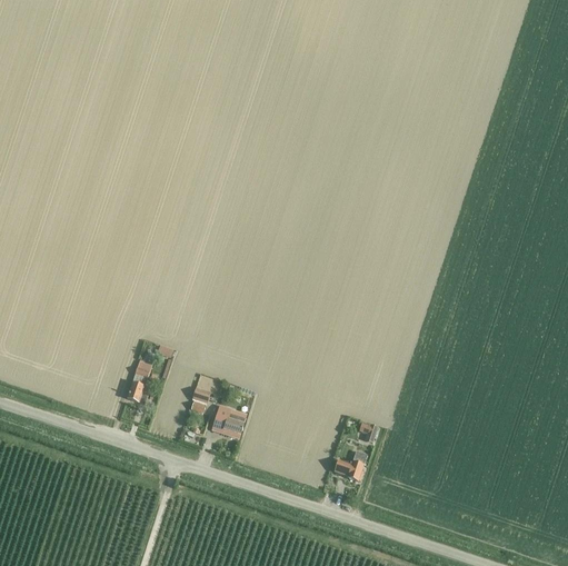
[(159,344),(157,350),(171,356),(173,349),(159,344)]
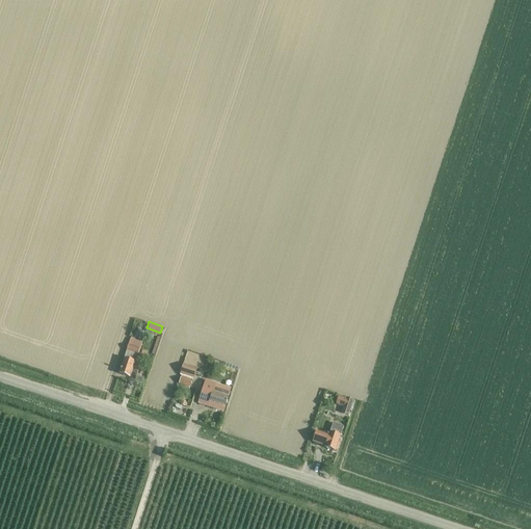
[(132,366),(140,341),(130,338),(118,372),(134,376),(137,368),(132,366)]
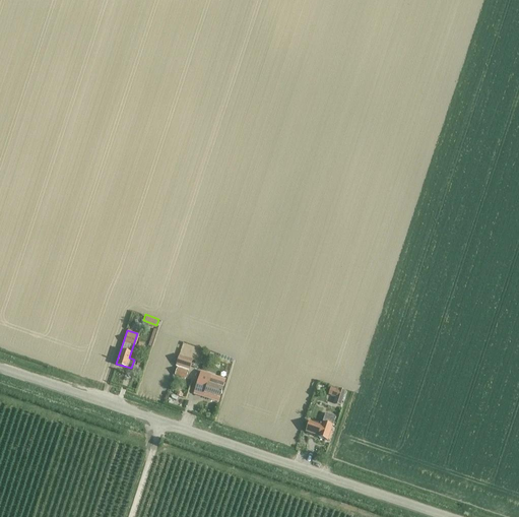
[(178,353),(175,364),(189,368),(192,358),(178,353)]
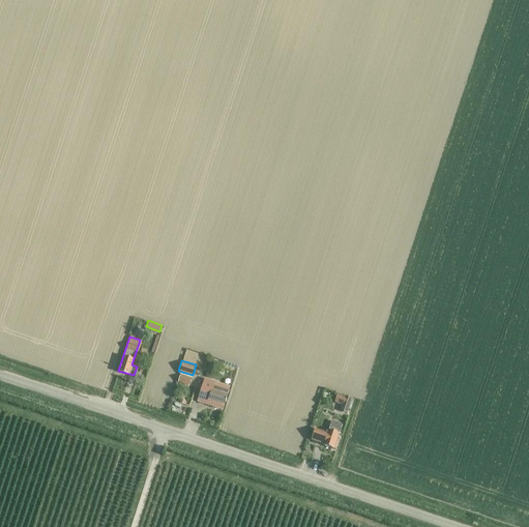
[(188,384),(189,378),(180,375),(178,380),(188,384)]
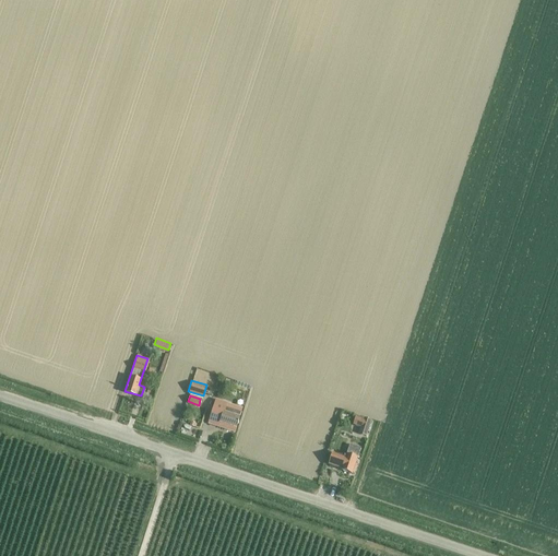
[(214,399),(206,422),(218,425),(220,423),(224,424),(223,427),(234,430),(240,411),(225,405),(226,402),(214,399)]
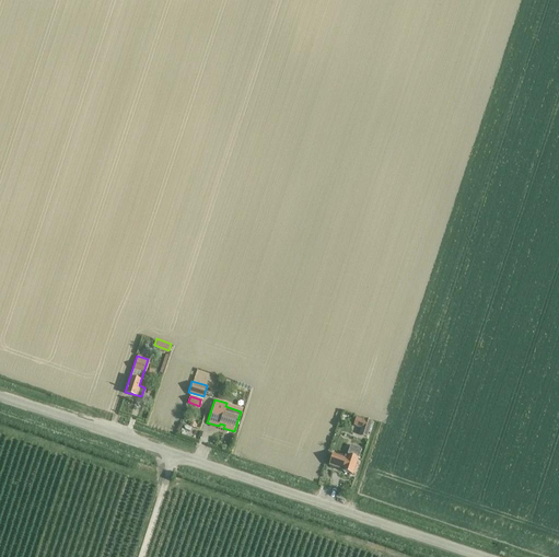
[(363,418),(358,417),(356,425),(360,426),(358,433),(365,436),(371,419),(363,417),(363,418)]
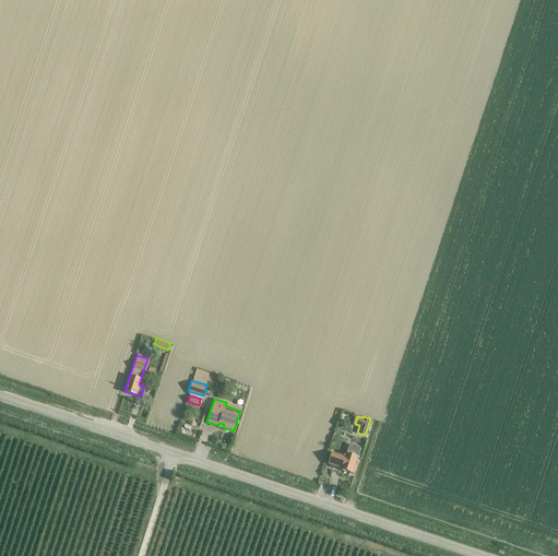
[(332,451),(328,463),(340,468),(340,469),(352,472),(359,447),(348,442),(344,456),(332,451)]
